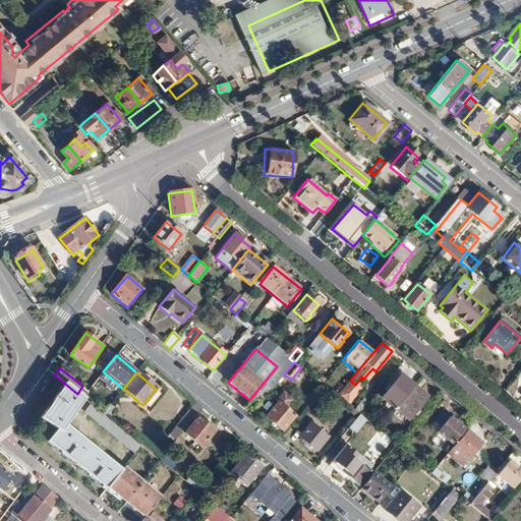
[(395,408),(413,386),(400,374),(382,397),(395,408)]
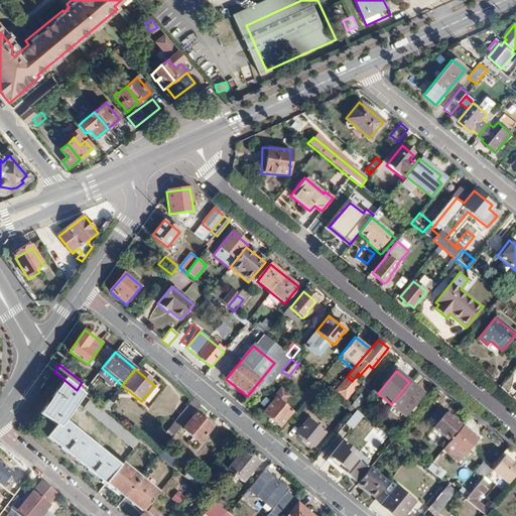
[(334,392),(343,399),(356,385),(352,381),(347,377),(334,392)]
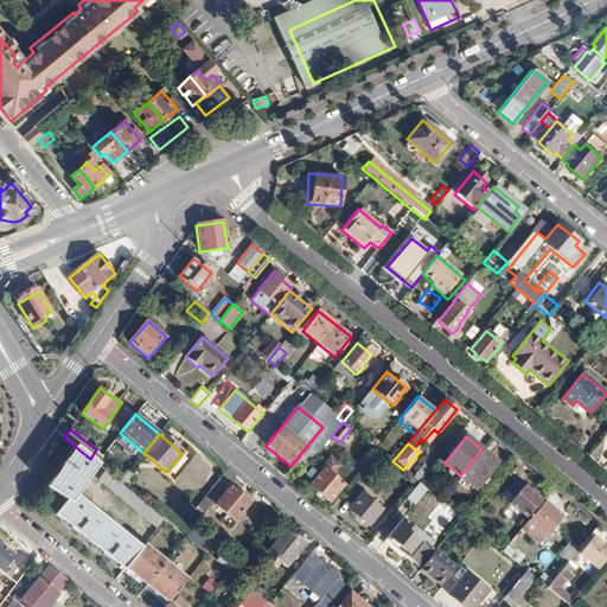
[(140,550),(72,493),(96,464),(95,462),(90,459),(76,447),(48,487),(65,502),(53,516),(85,542),(90,545),(122,572),(125,569),(140,550)]
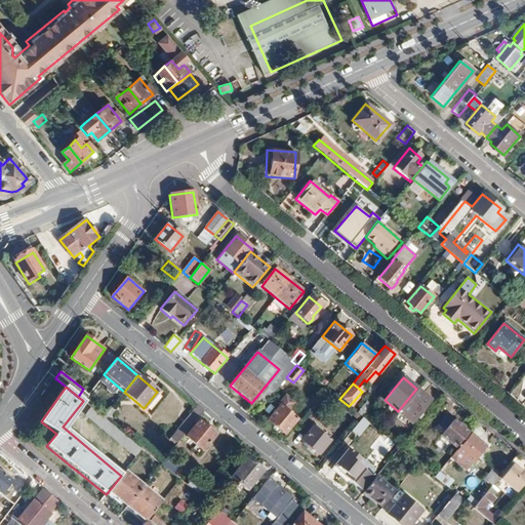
[(416,389),(398,411),(411,422),(431,400),(416,389)]
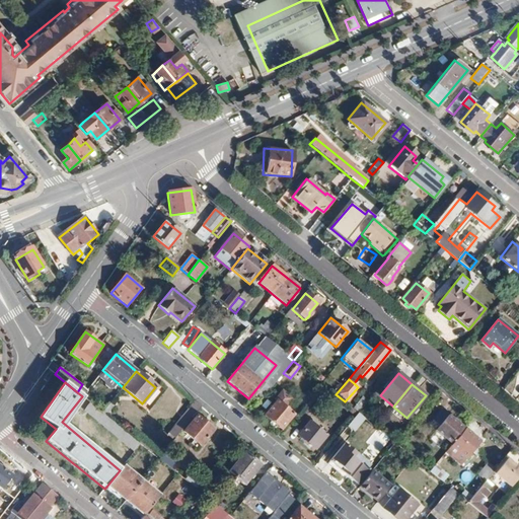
[(296,405),(300,409),(310,395),(306,392),(296,405)]
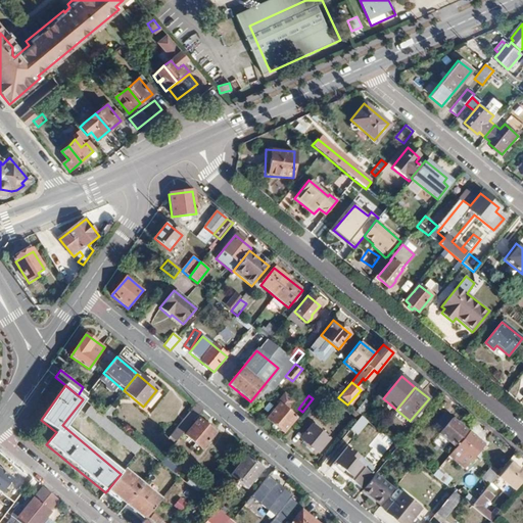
[(202,410),(195,405),(187,417),(193,421),(202,410)]
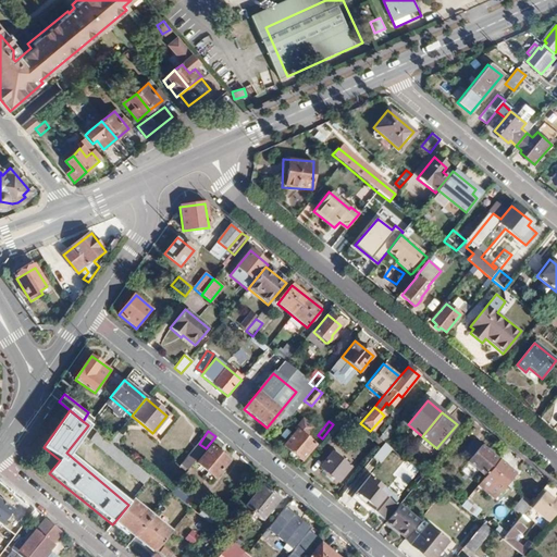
[(296,431),(283,446),(301,461),(314,445),(296,431)]
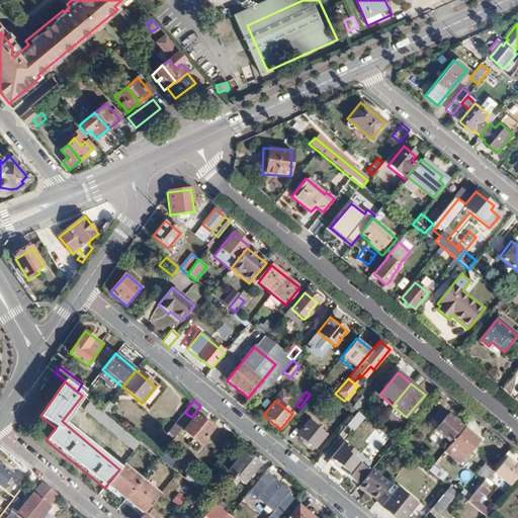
[(121,441),(126,434),(89,402),(83,409),(121,441)]
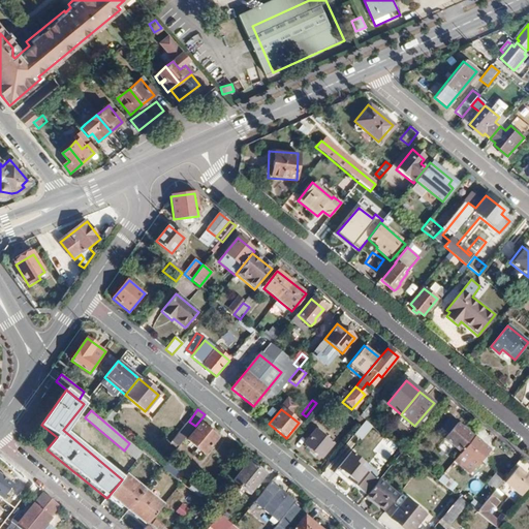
[(443,438),(461,452),(473,436),(449,417),(440,428),(447,434),(443,438)]
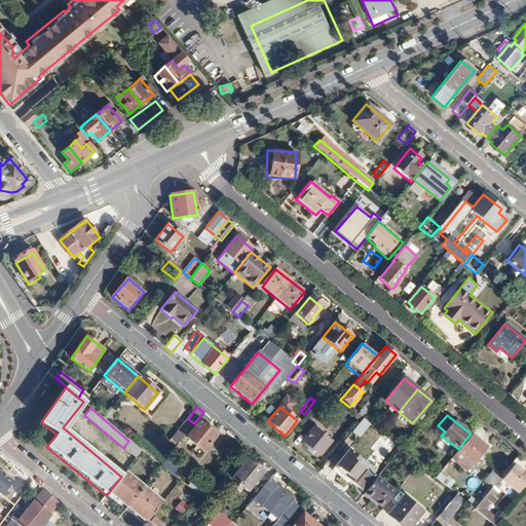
[(363,418),(351,430),(360,438),(371,424),(363,418)]
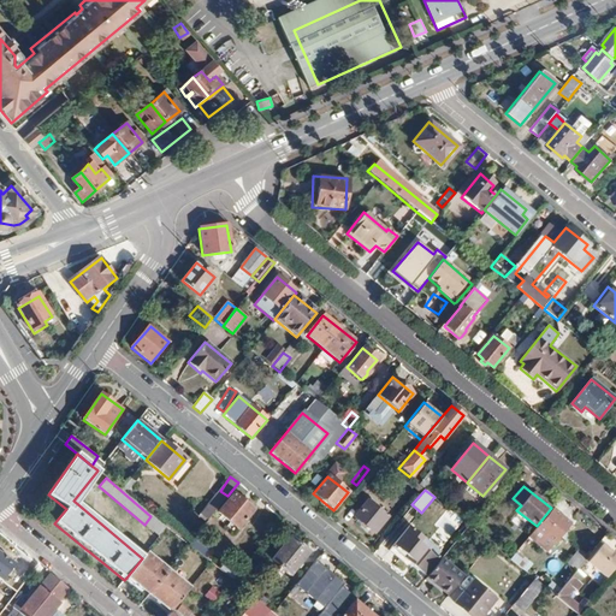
[(253,511),(234,495),(218,513),(238,528),(253,511)]
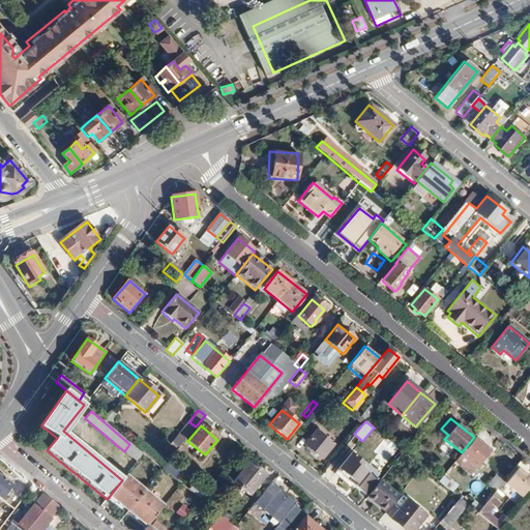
[(316,432),(304,445),(322,459),(332,445),(316,432)]
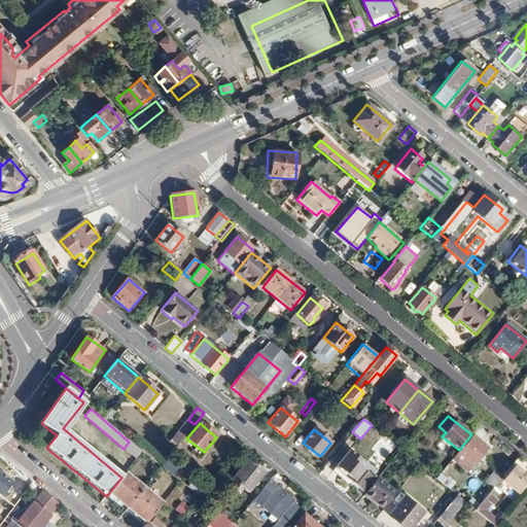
[(488,448),(471,434),(459,450),(476,463),(488,448)]
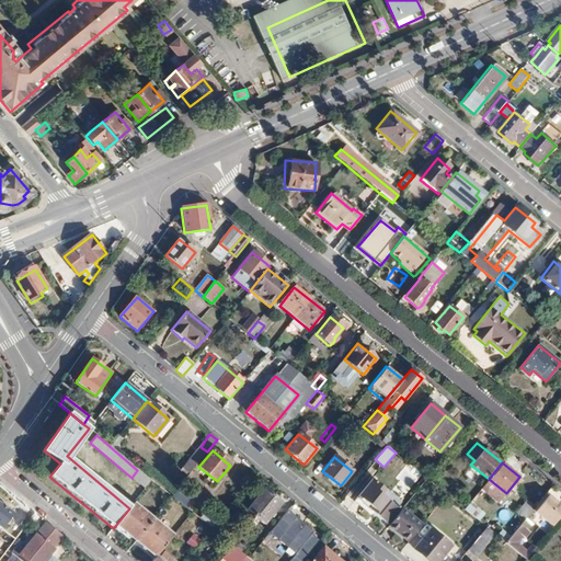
[(370,480),(356,500),(387,525),(399,511),(387,501),(390,496),(370,480)]
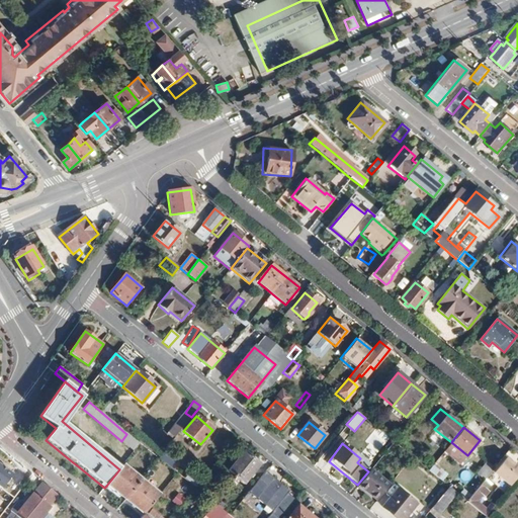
[(236,478),(251,458),(244,452),(228,471),(236,478)]
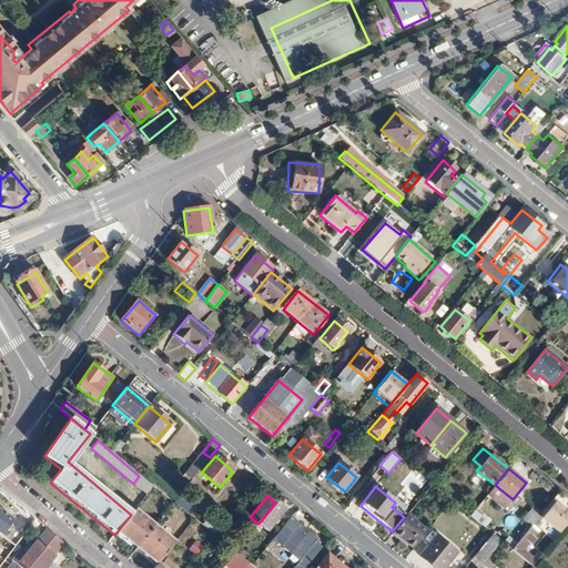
[(559,534),(567,519),(567,510),(553,500),(539,519),(559,534)]
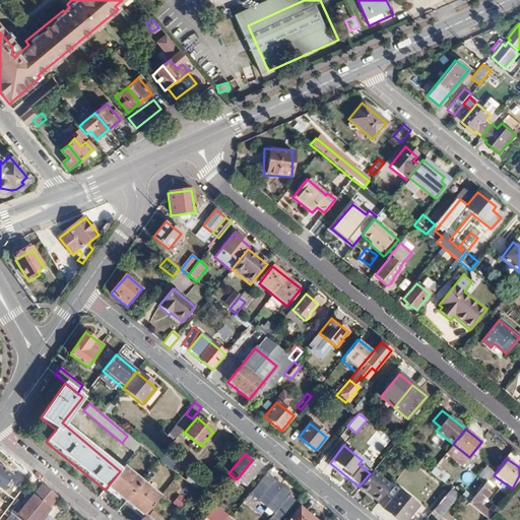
[(252,460),(237,479),(244,485),(260,466),(252,460)]
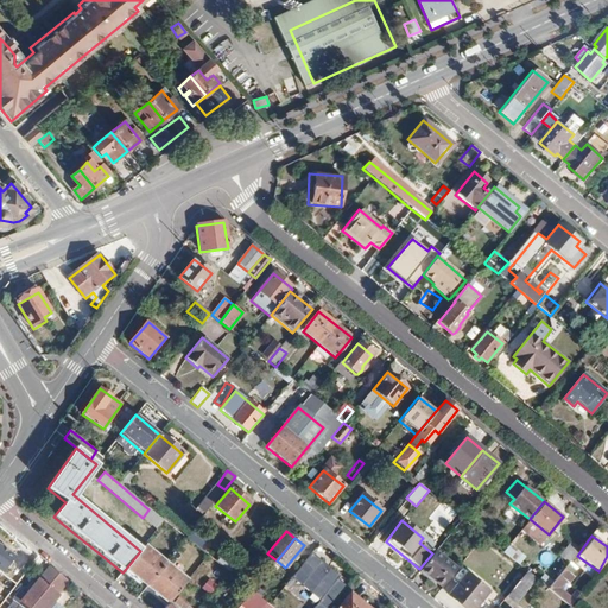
[(569,562),(580,549),(572,542),(561,555),(569,562)]
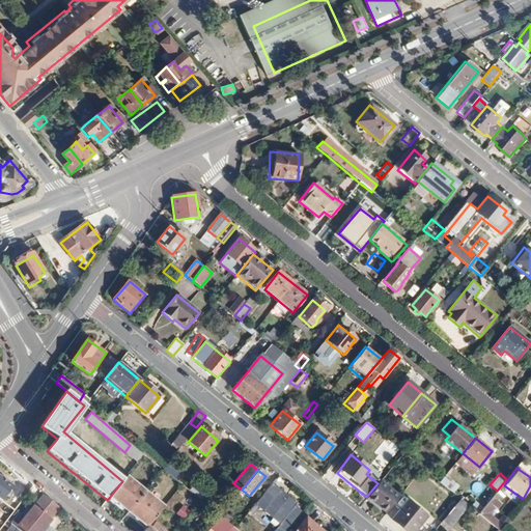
[(0,499),(1,501),(12,485),(0,476),(0,499)]
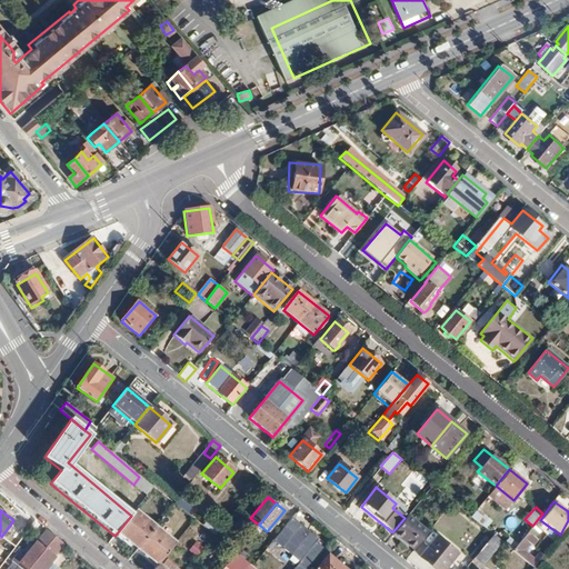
[(471,518),(486,528),(491,520),(477,510),(471,518)]
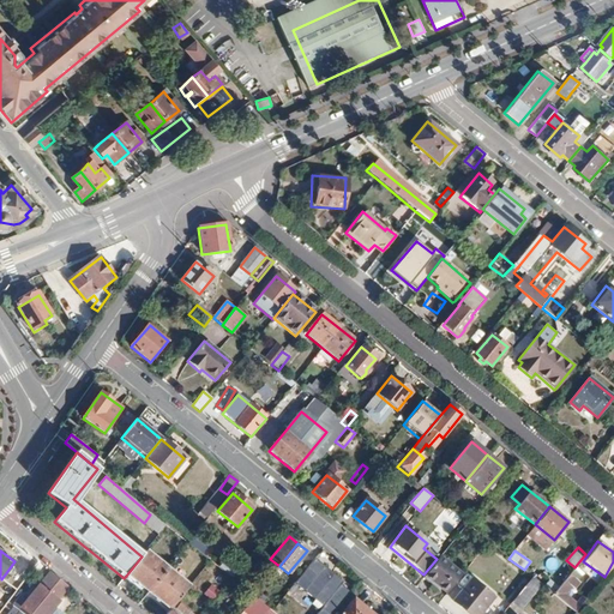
[(148,593),(166,570),(144,553),(142,557),(126,576),(148,593)]
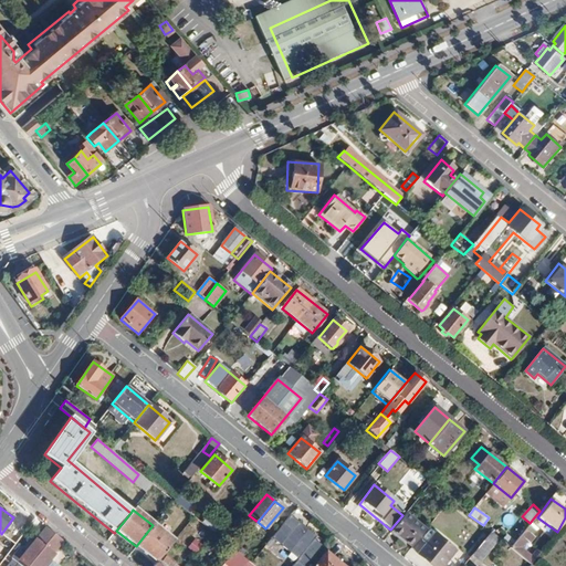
[(305,565),(325,543),(289,514),(271,536),(297,557),(290,565),(305,565)]
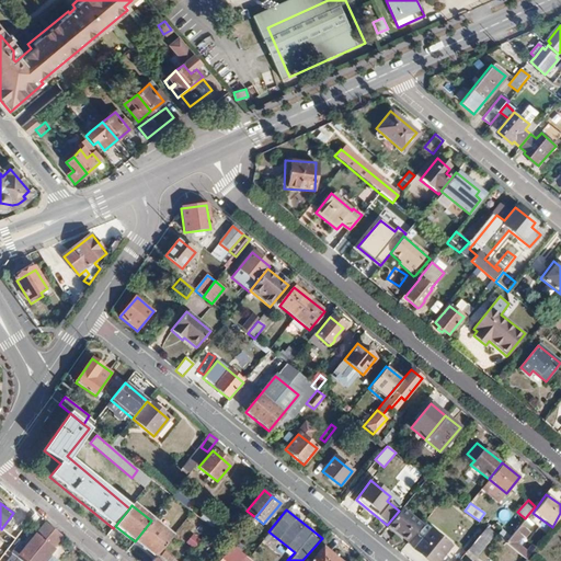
[(402,510),(388,526),(409,542),(422,525),(402,510)]
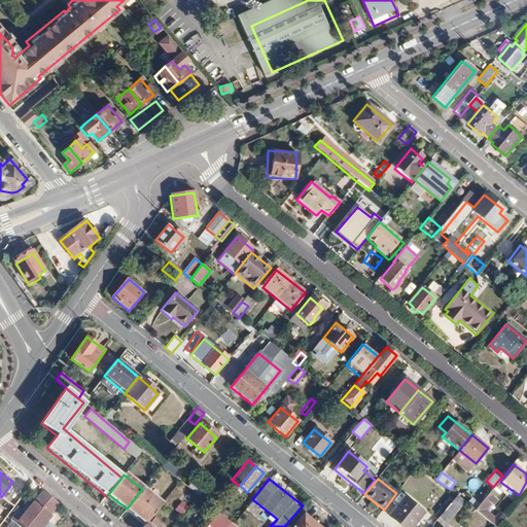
[(499,492),(493,487),(476,510),(494,525),(503,514),(499,512),(495,517),(486,508),(499,492)]
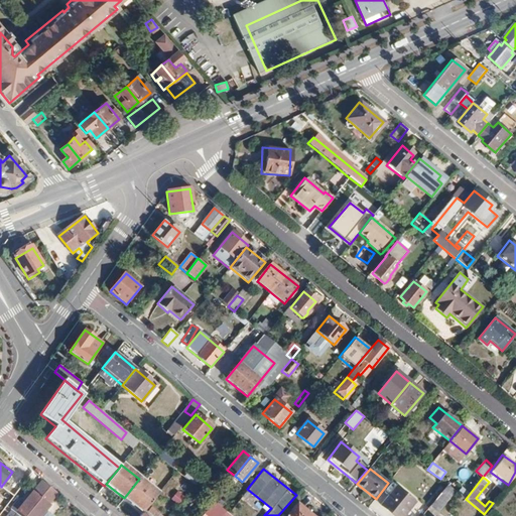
[(139,479),(124,498),(143,513),(158,494),(139,479)]
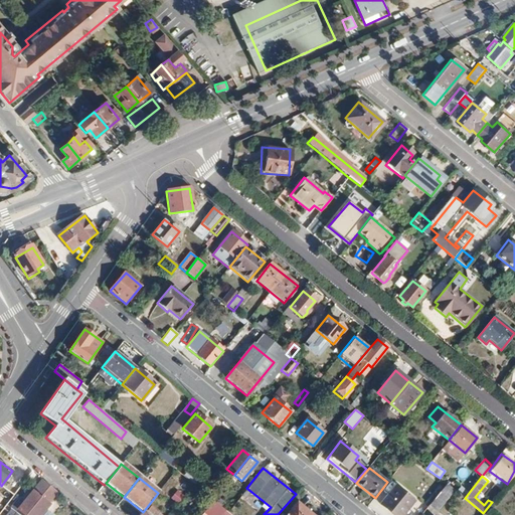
[(41,479),(33,490),(40,496),(49,486),(41,479)]
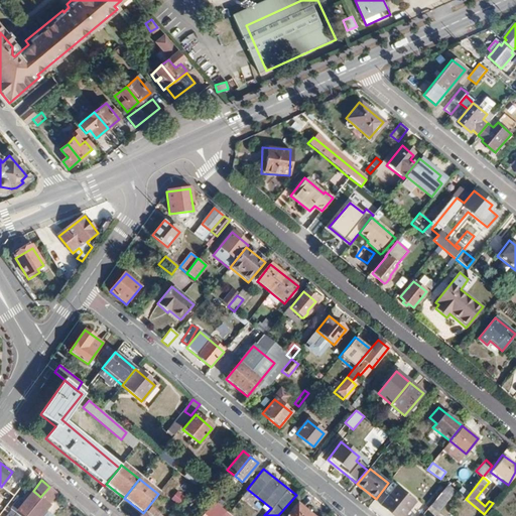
[(447,485),(429,507),(436,513),(455,491),(447,485)]
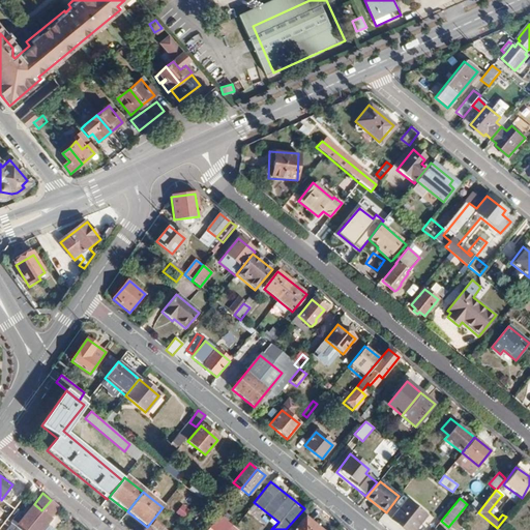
[(41,510),(51,517),(59,506),(51,500),(41,510)]
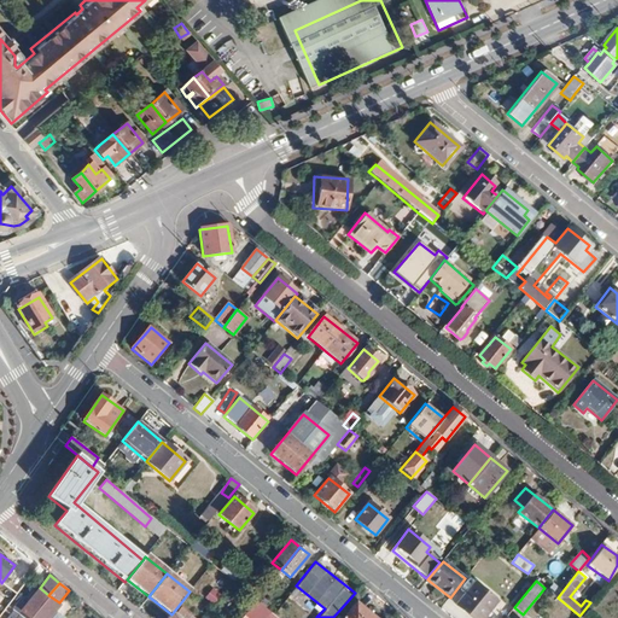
[(474,584),(456,606),(471,617),(484,617),(497,604),(474,584)]
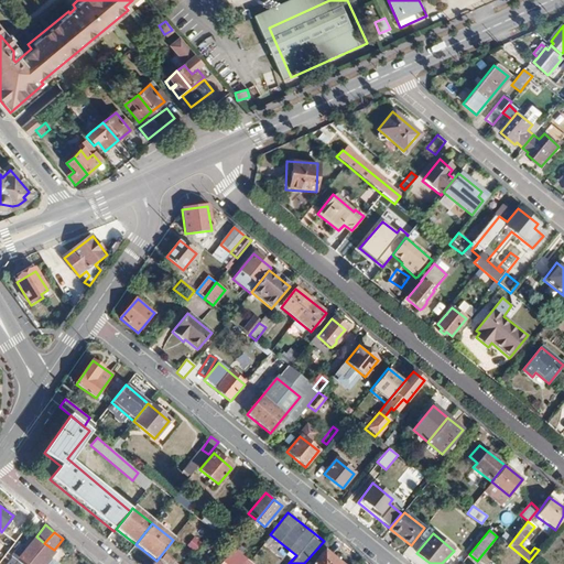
[(186,545),(194,552),(202,543),(193,535),(186,545)]
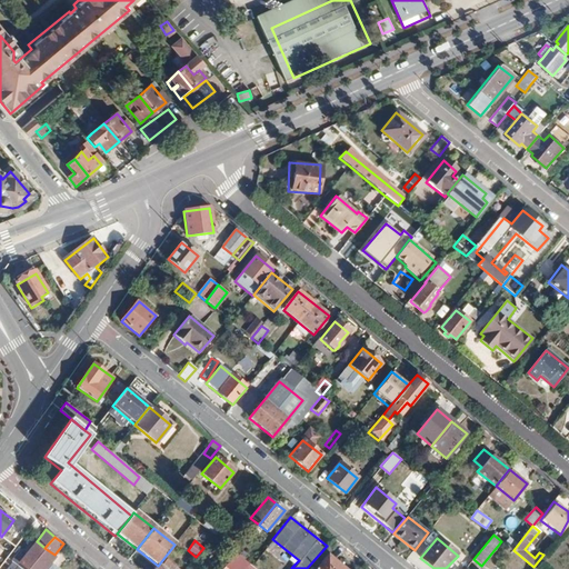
[(23,557),(18,552),(11,561),(17,566),(13,568),(26,568),(45,548),(37,541),(23,557)]
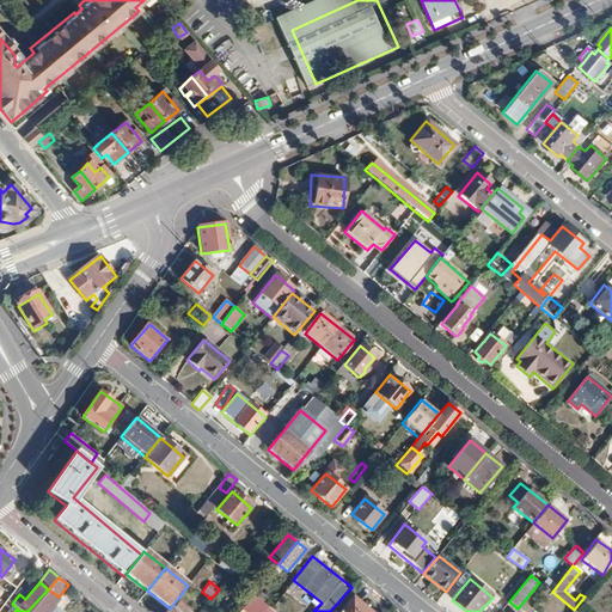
[(57,611),(50,606),(59,597),(48,589),(28,611),(57,611)]
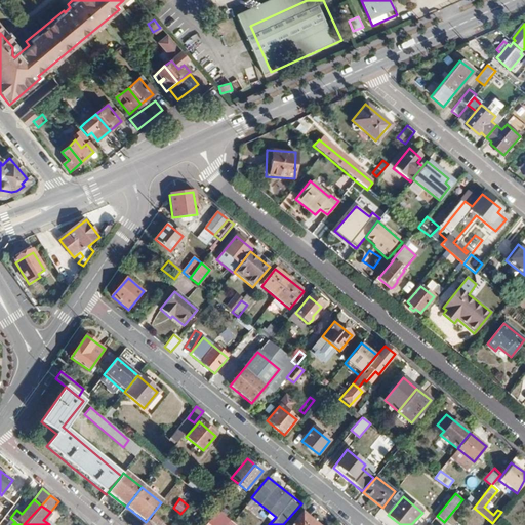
[(217,512),(206,524),(224,524),(229,521),(217,512)]
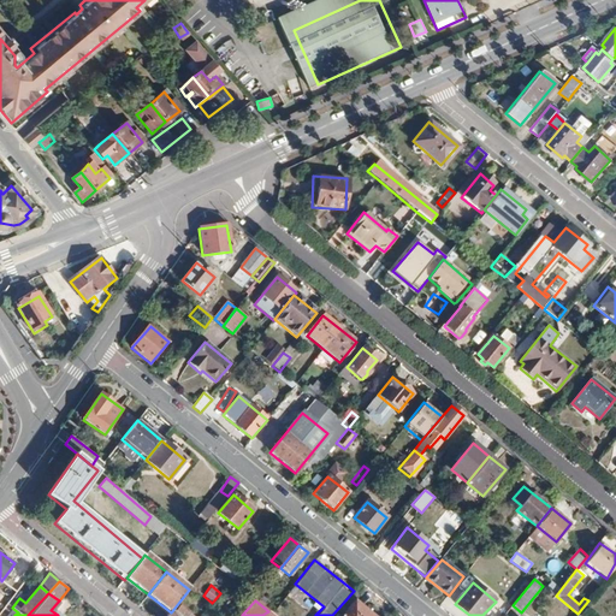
[(369,615),(355,603),(343,615),(369,615)]
